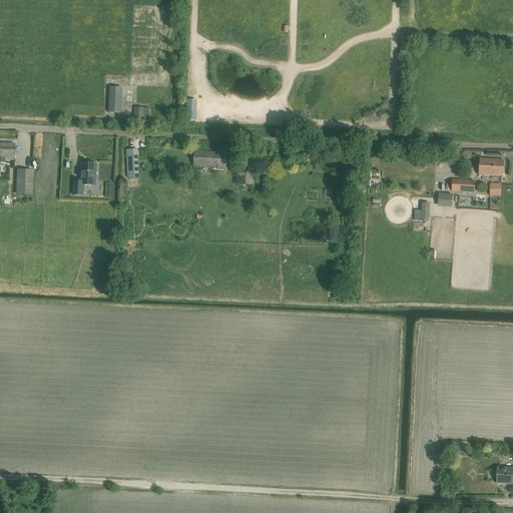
[(120,88),(110,88),(109,113),(119,113),(120,88)]
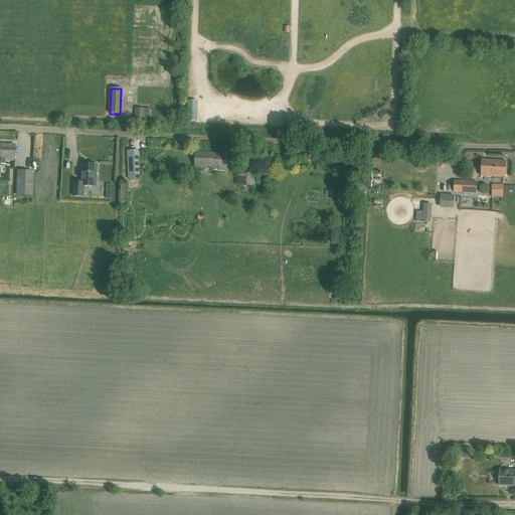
[(198,122),(199,100),(191,100),(190,122),(198,122)]
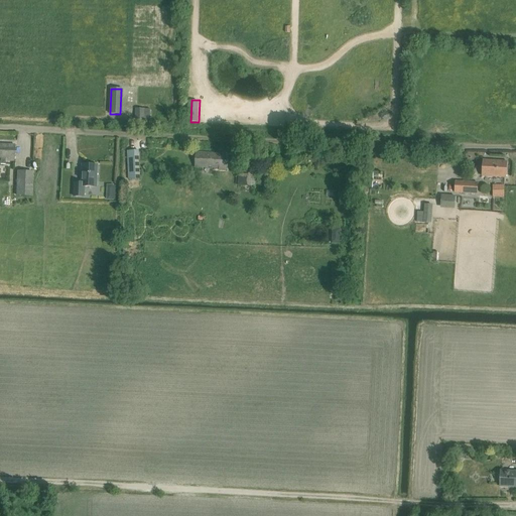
[(144,109),(136,109),(135,121),(143,121),(144,109)]
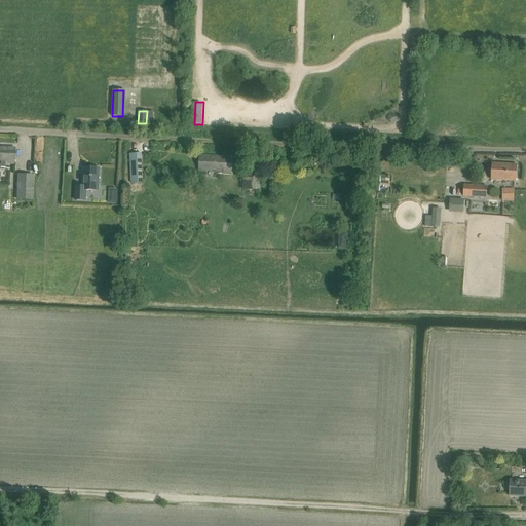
[(0,163),(0,165),(0,167),(5,168),(5,164),(13,164),(14,148),(0,146),(0,163)]
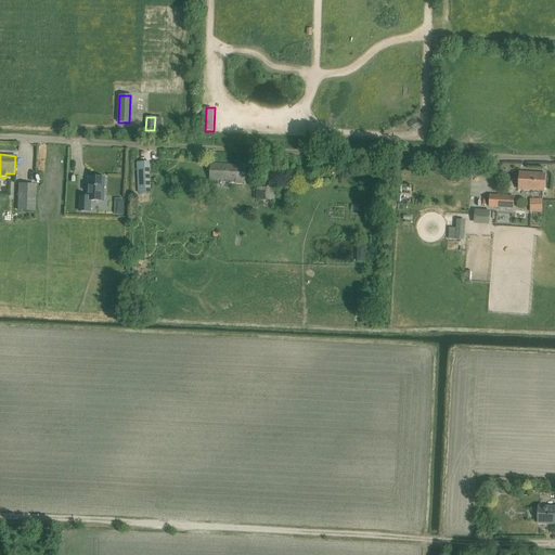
[(139,194),(151,193),(149,162),(138,163),(139,184),(138,184),(139,194)]
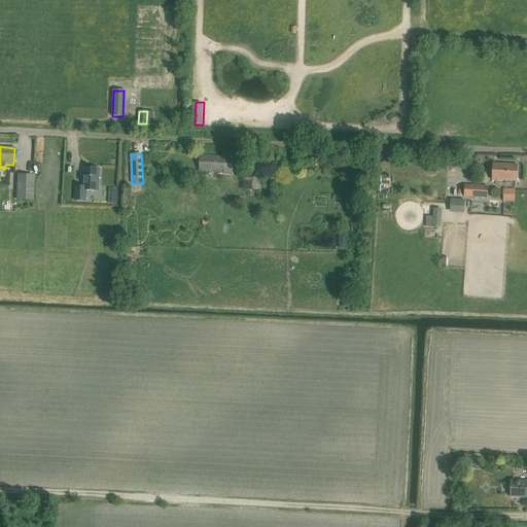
[(232,174),(233,157),(200,155),(199,171),(223,172),(223,173),(232,174)]
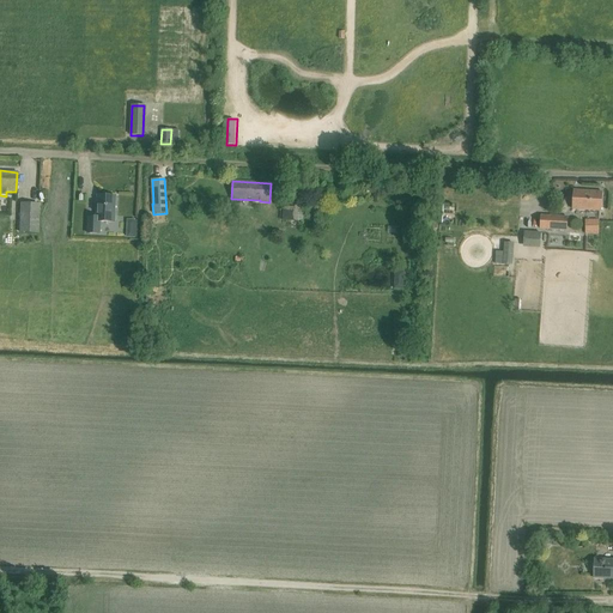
[(601,212),(602,193),(574,190),(572,210),(601,212)]
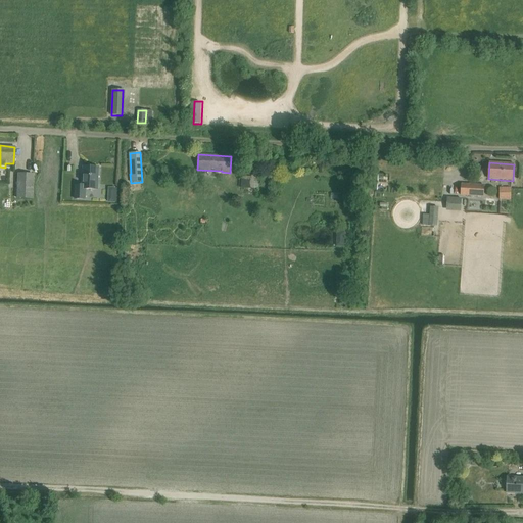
[(97,190),(98,168),(84,167),(83,185),(76,185),(76,199),(85,200),(86,190),(97,190)]
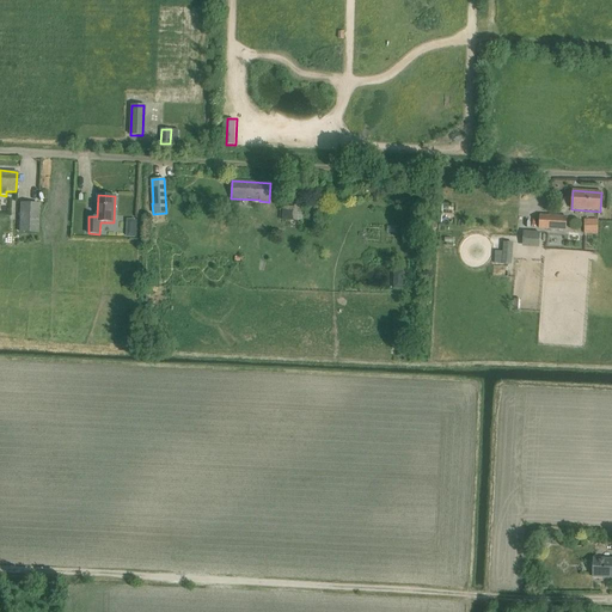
[(38,216),(38,204),(17,203),(17,216),(38,216)]
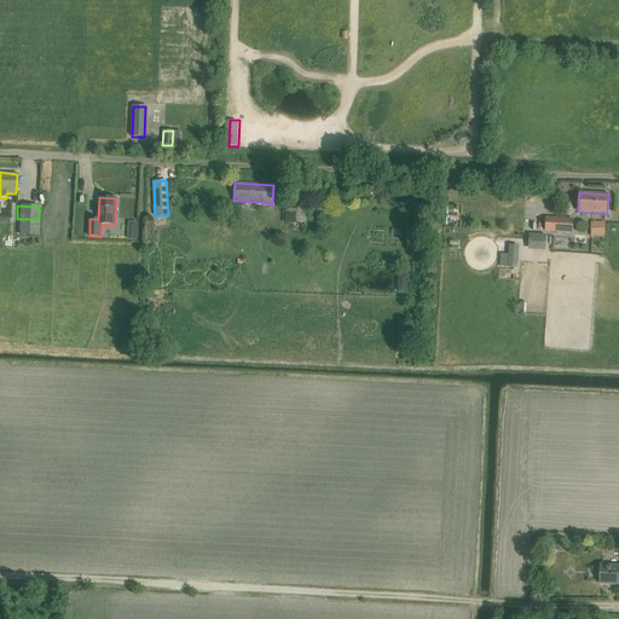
[(288,209),(287,224),(306,225),(307,209),(288,209)]
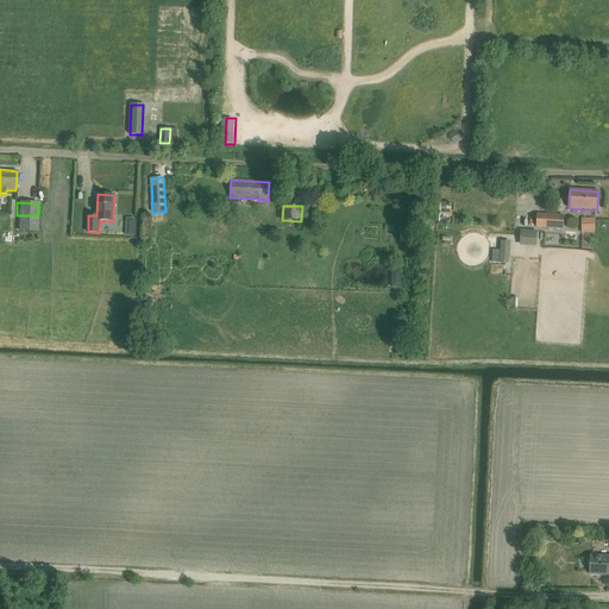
[(564,215),(557,215),(538,214),(537,227),(563,230),(564,215)]
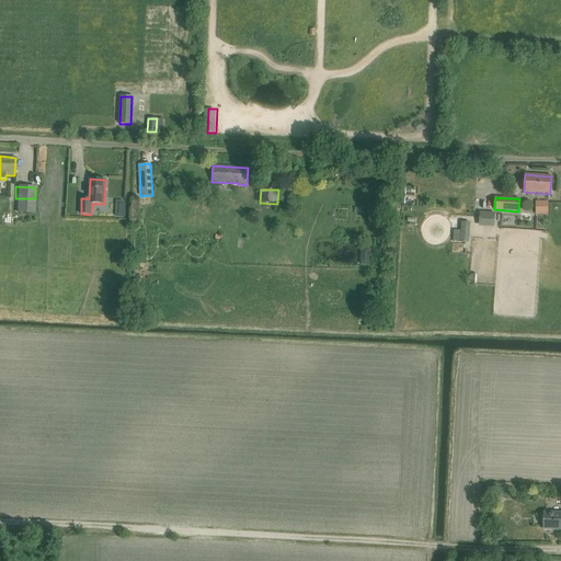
[(537,215),(548,215),(547,202),(536,202),(537,215)]
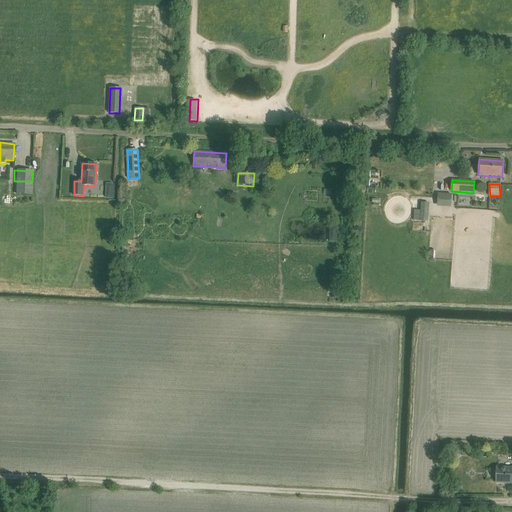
[(23,198),(24,185),(17,185),(16,198),(23,198)]
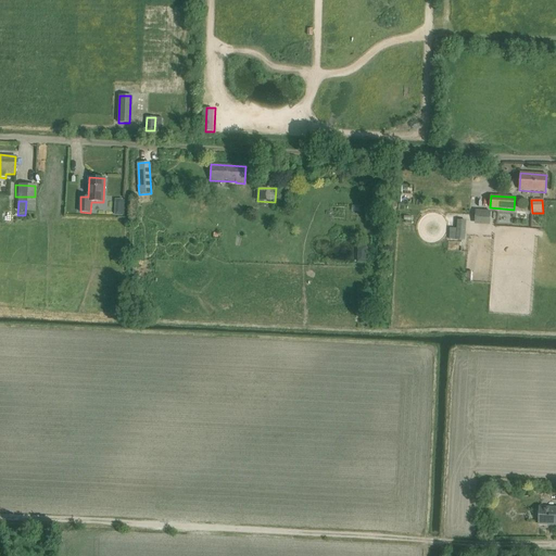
[(492,212),(490,212),(477,211),(476,225),(491,226),(492,212)]
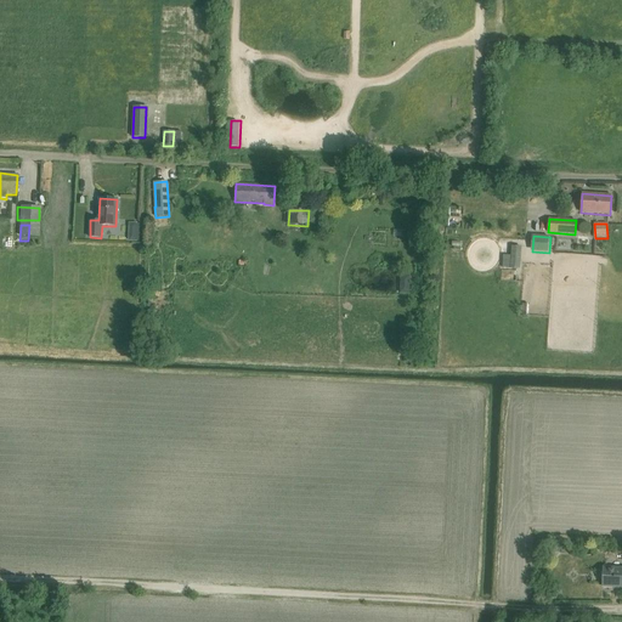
[(6,241),(5,250),(29,252),(30,242),(6,241)]
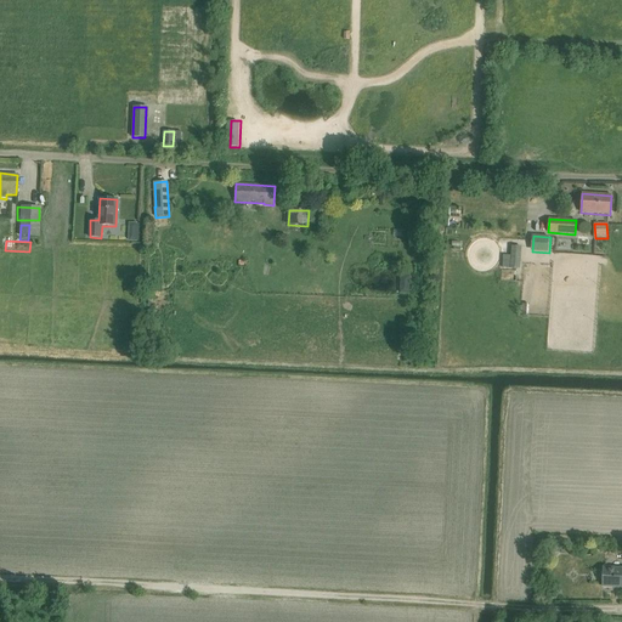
[(520,270),(521,247),(512,247),(510,270),(520,270)]
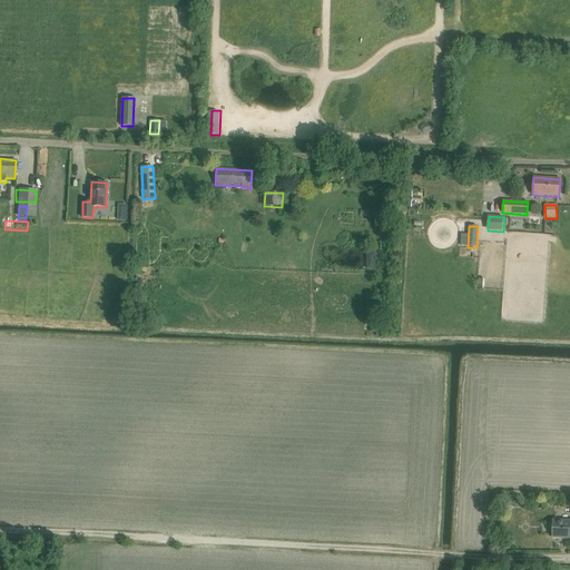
[(501,508),(507,512),(511,505),(505,501),(501,508)]
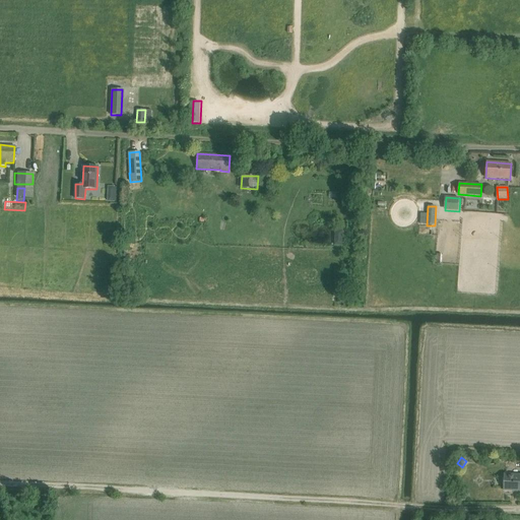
[(519,475),(505,474),(504,491),(519,492),(519,491),(519,475)]
